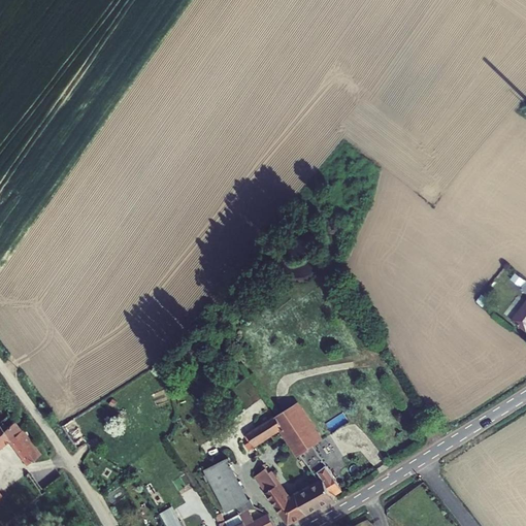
[(525,332),(525,284),(519,291),(525,296),(525,300),(510,322),(525,334),(525,332)]
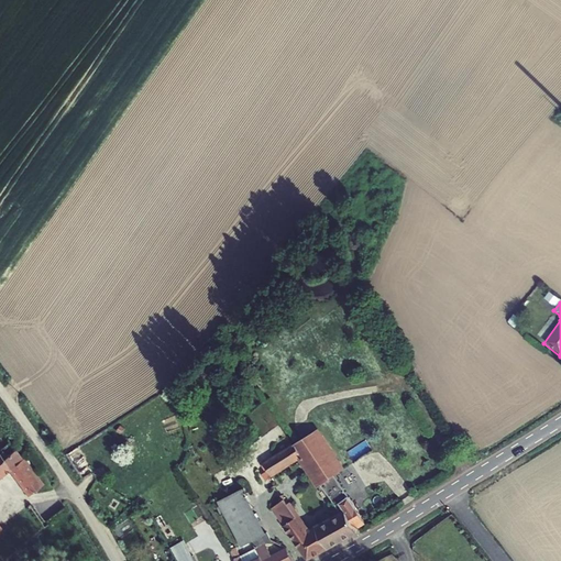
[(270,476),(300,459),(312,479),(319,487),(340,516),(314,530),(317,535),(308,539),(306,535),(282,502),(270,510),(283,528),(305,560),(308,560),(317,554),(316,552),(323,548),(325,550),(355,534),(353,530),(363,525),(353,508),(332,477),(339,473),(331,461),(314,433),(290,447),(262,465),(266,472),(261,475),(265,482),(271,479),(270,476)]
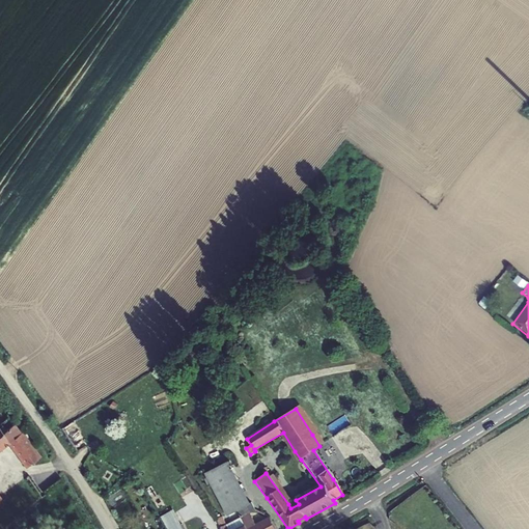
[(12,426),(7,419),(0,424),(0,432),(2,435),(12,426)]
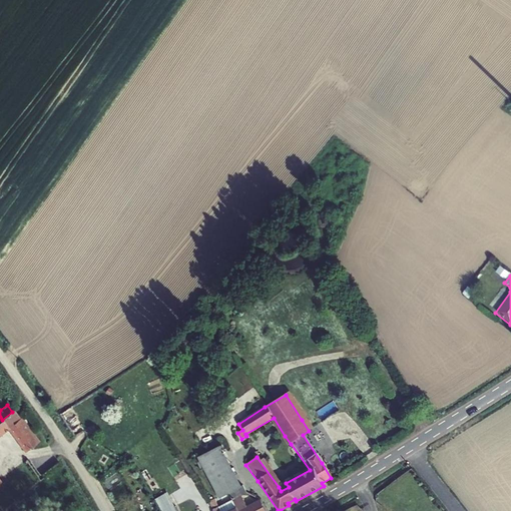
[(0,435),(8,429),(26,453),(36,445),(12,412),(2,420),(0,417),(0,435)]
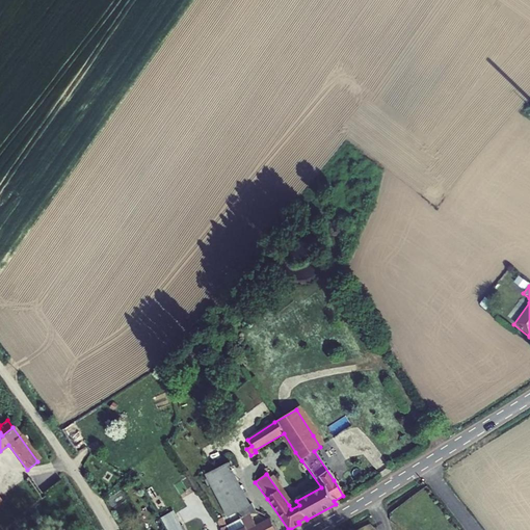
[(250,505),(229,462),(213,471),(205,476),(207,481),(211,487),(227,517),(236,512),(250,505)]
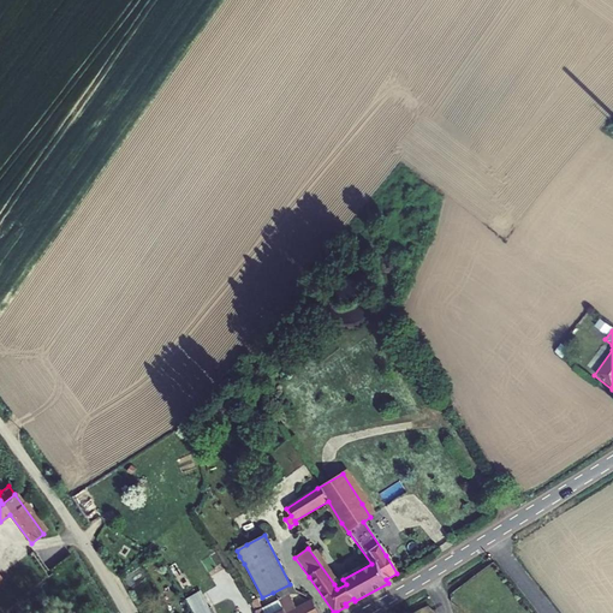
[(334,584),(337,589),(346,584),(343,579),(334,584)]
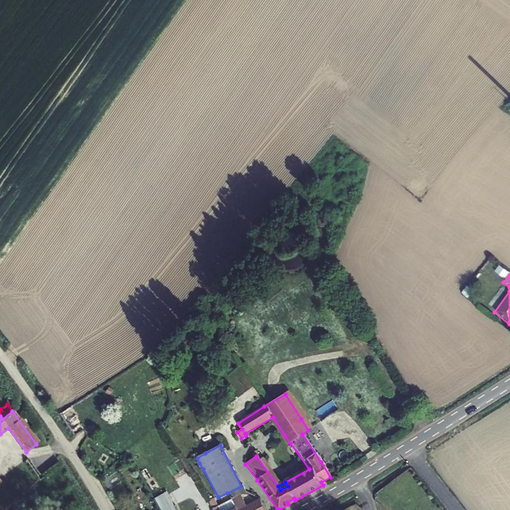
[(242,508),(236,497),(245,494),(241,486),(227,493),(231,500),(234,507),(235,509),(240,509),(242,508)]
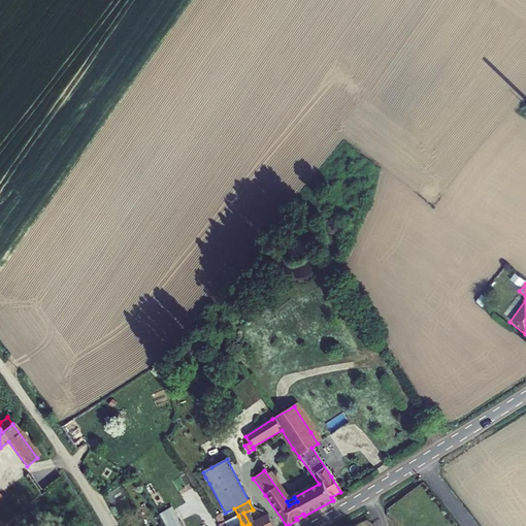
[(161,518),(164,524),(176,518),(172,512),(161,518)]
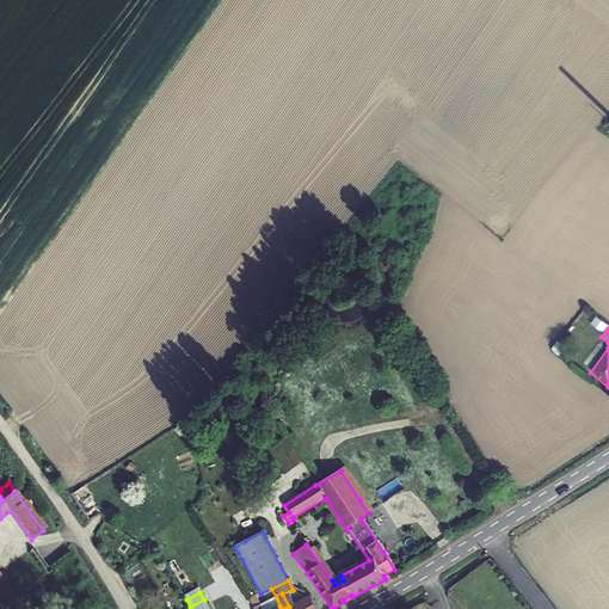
[(281,608),(280,606),(274,608),(259,608),(253,596),(247,600),(252,608),(281,608)]
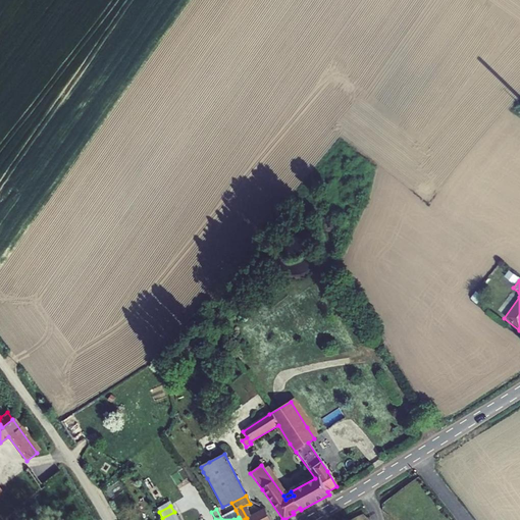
[(268,519),(264,510),(247,518),(245,519),(268,519)]
